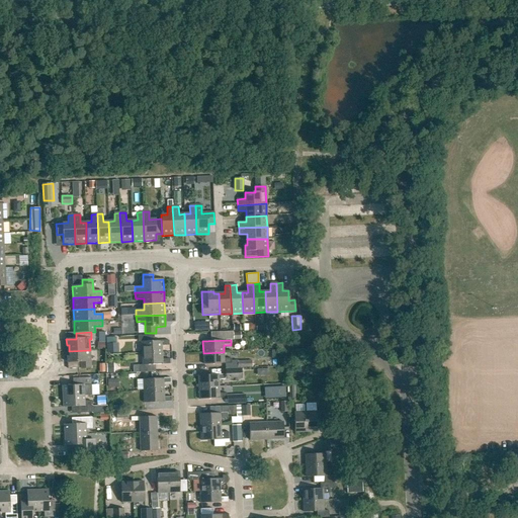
[(169,341),(141,342),(142,353),(162,353),(162,346),(169,345),(169,341)]
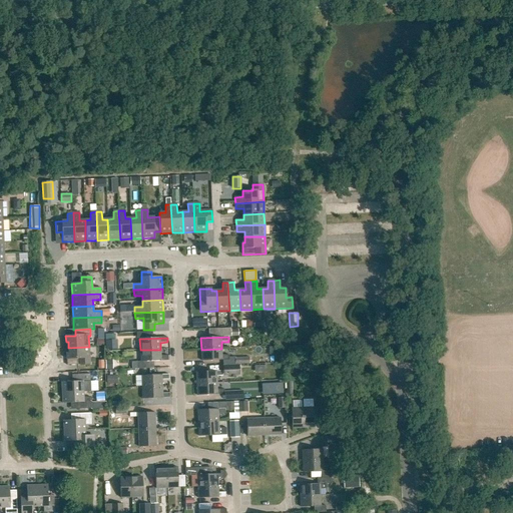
[(117,341),(106,341),(106,350),(118,350),(117,341)]
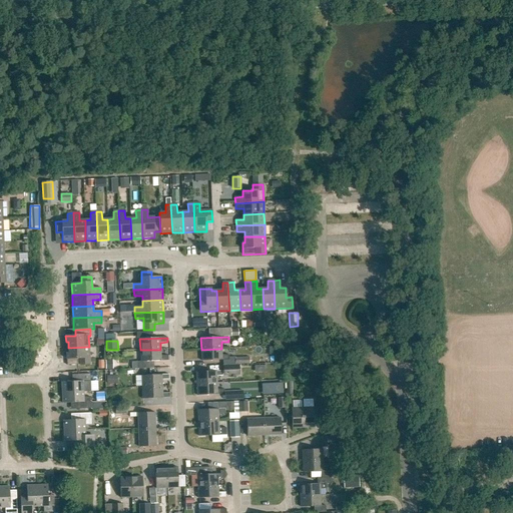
[(68,348),(69,353),(66,353),(67,366),(90,365),(89,347),(68,348)]
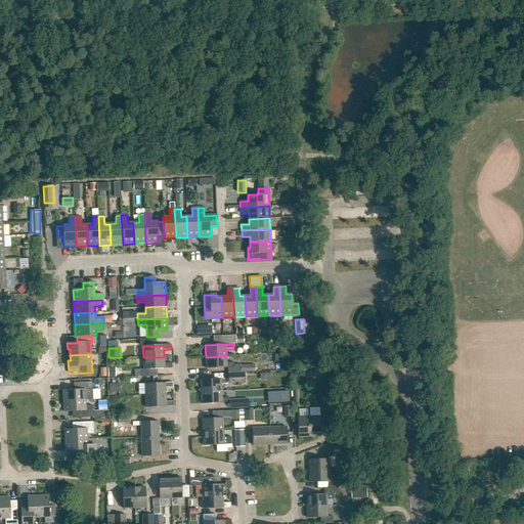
[(226,356),(206,357),(206,368),(234,367),(233,362),(226,363),(226,356)]
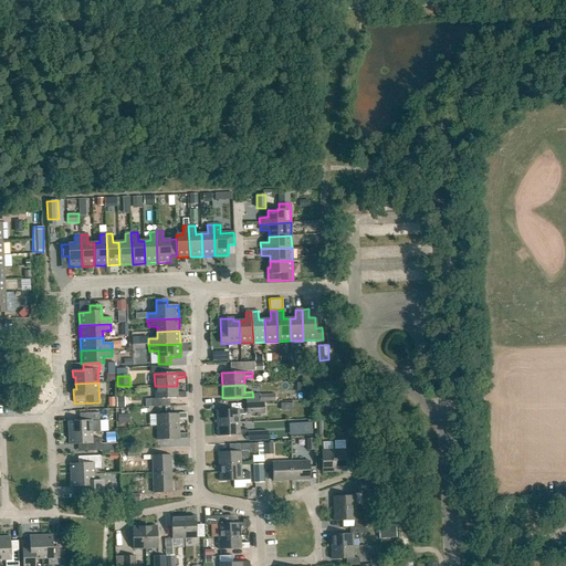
[(145,407),(170,406),(169,399),(186,398),(186,392),(177,392),(177,386),(155,386),(155,399),(145,399),(145,407)]
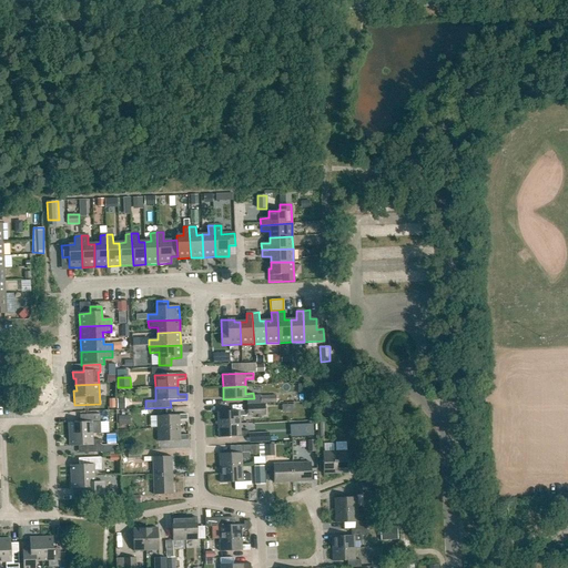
[(264,404),(246,405),(247,411),(217,412),(217,425),(240,424),(240,416),(265,415),(264,404)]
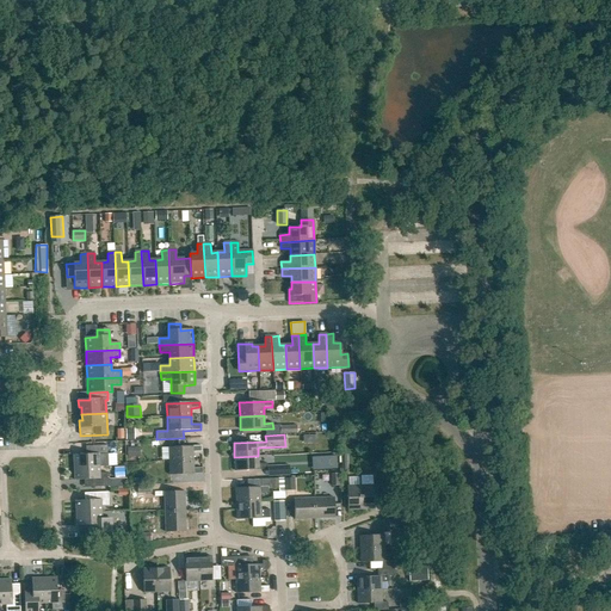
[(90,455),(73,456),(74,468),(99,467),(99,460),(106,460),(106,455),(107,454),(107,445),(90,446),(90,455)]
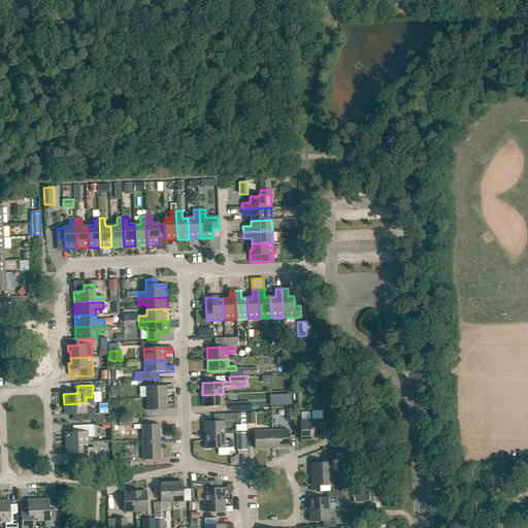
[(173,386),(145,387),(146,399),(167,398),(166,391),(174,391),(173,386)]
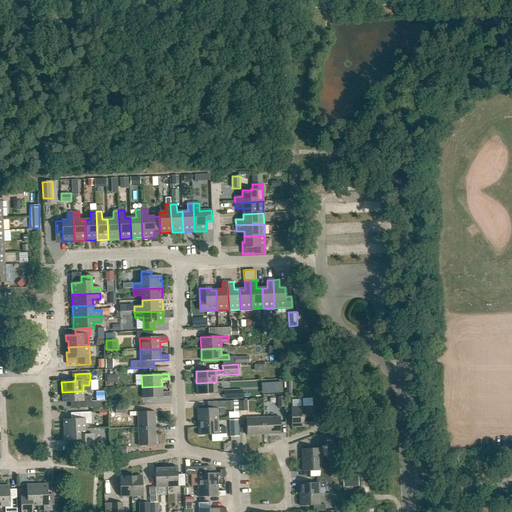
[(216,382),(196,383),(197,395),(224,393),(224,391),(224,389),(216,389),(216,382)]
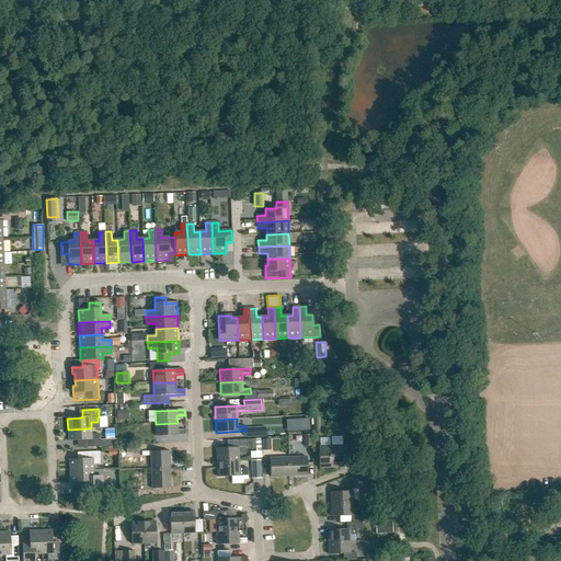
[(285,420),(286,431),(309,430),(308,419),(285,420)]
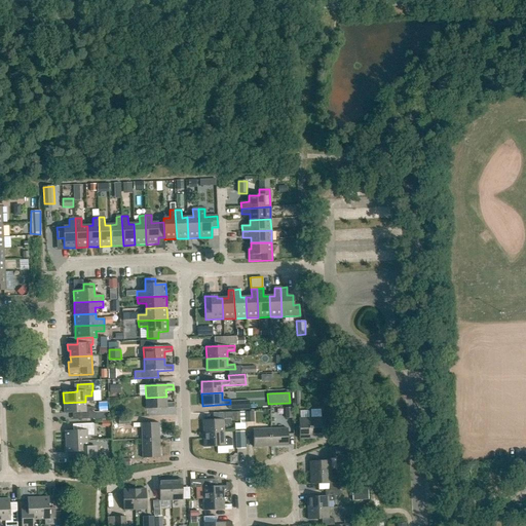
[(166,397),(146,398),(146,409),(174,408),(174,403),(166,404),(166,397)]
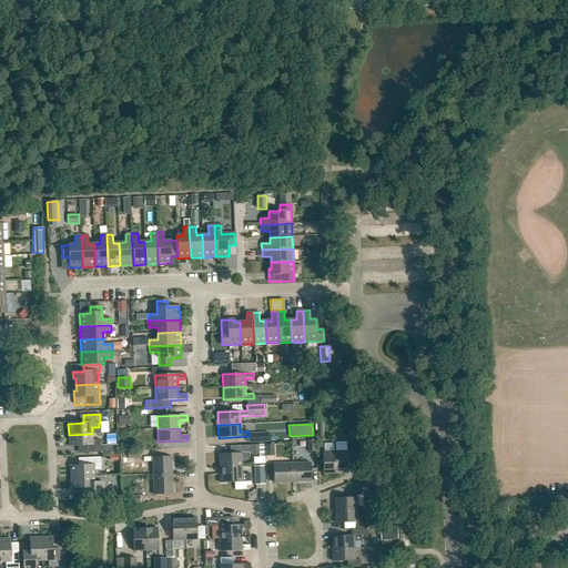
[(269,433),(249,434),(249,436),(249,444),(269,443),(269,433)]
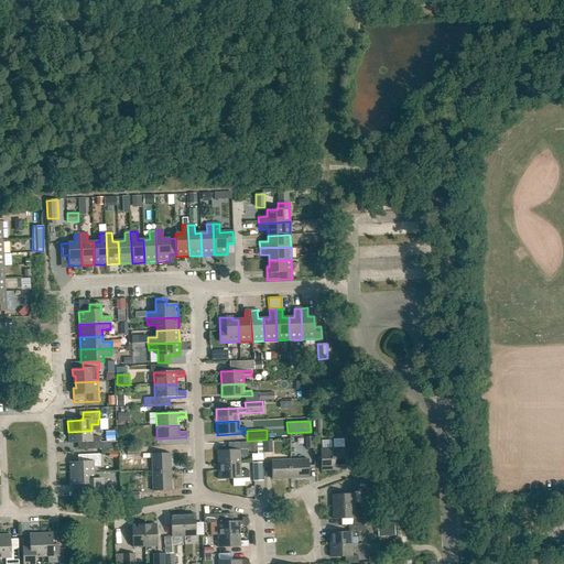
[(91,431),(68,432),(68,444),(84,443),(84,449),(99,449),(99,436),(91,437),(91,431)]
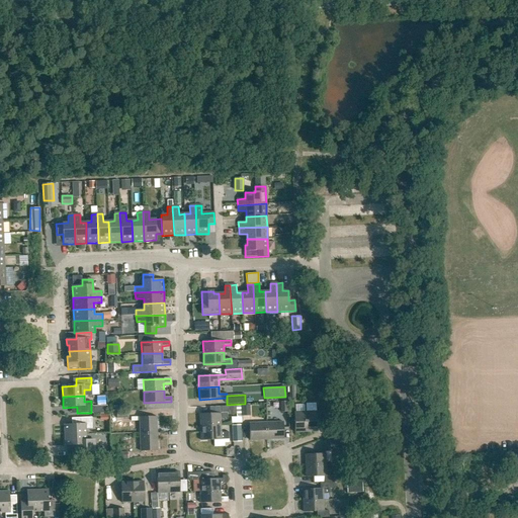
[(220,413),(199,414),(200,426),(221,425),(221,418),(228,418),(228,415),(236,415),(236,406),(220,407),(220,413)]
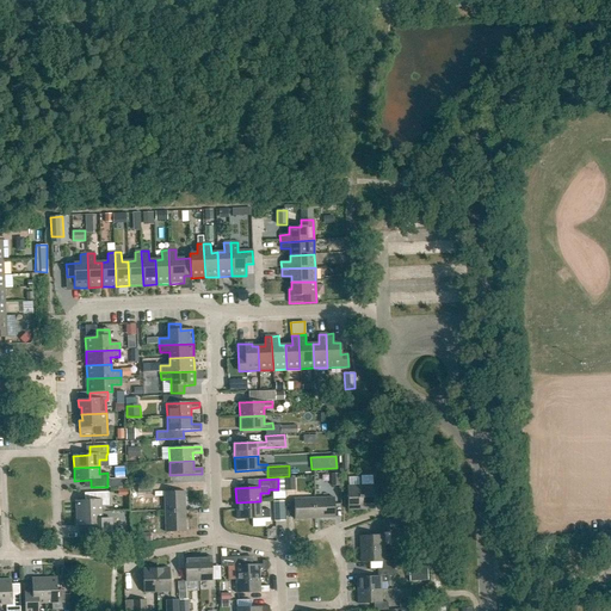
[(360,486),(346,487),(347,511),(360,510),(360,486)]
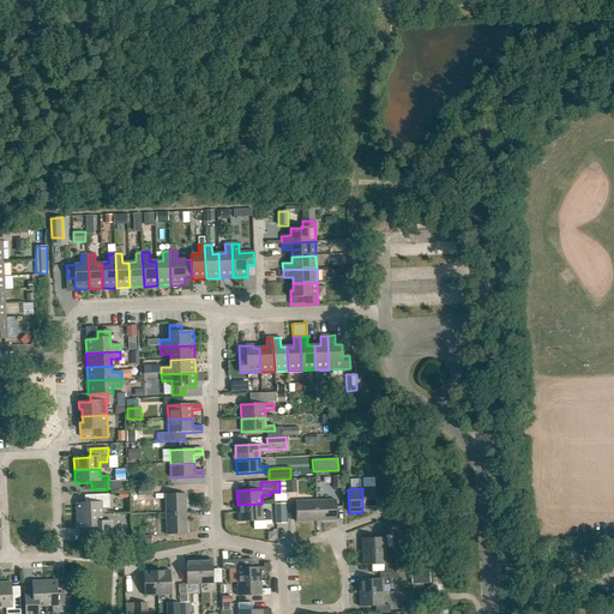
[(375,488),(362,488),(362,512),(377,512),(375,488)]
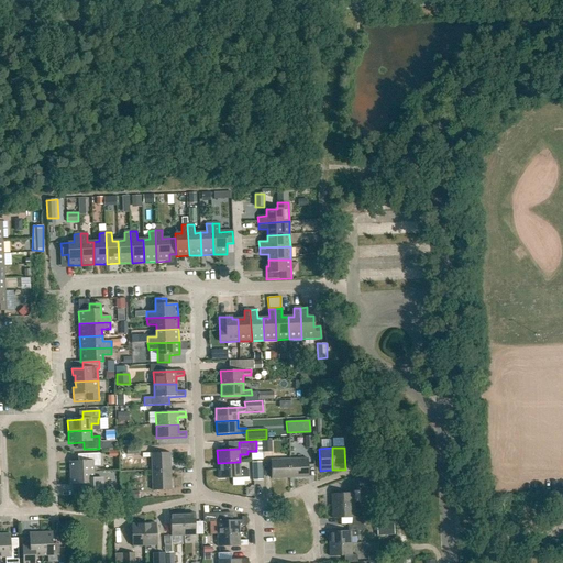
[(85,454),(85,461),(69,462),(70,473),(94,472),(94,466),(100,465),(99,453),(85,454)]
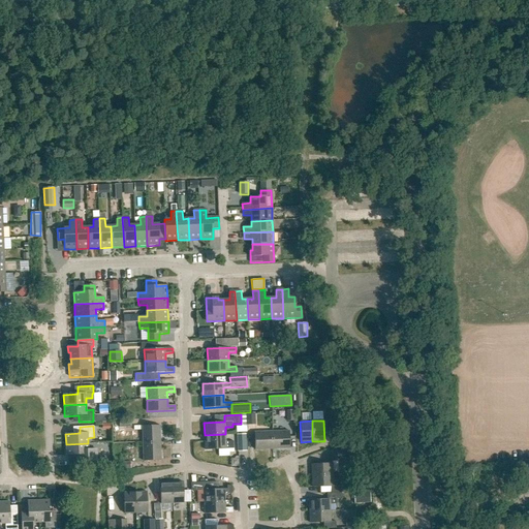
[(159,426),(142,426),(144,461),(160,461),(159,426)]
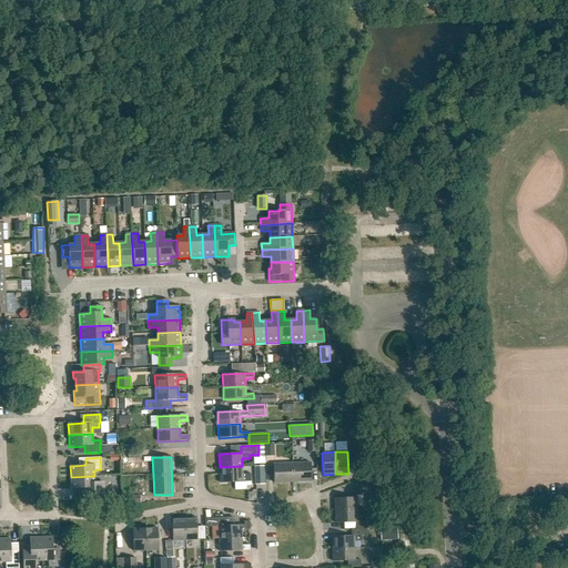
[(311,463),(273,464),(273,483),(311,482),(311,463)]
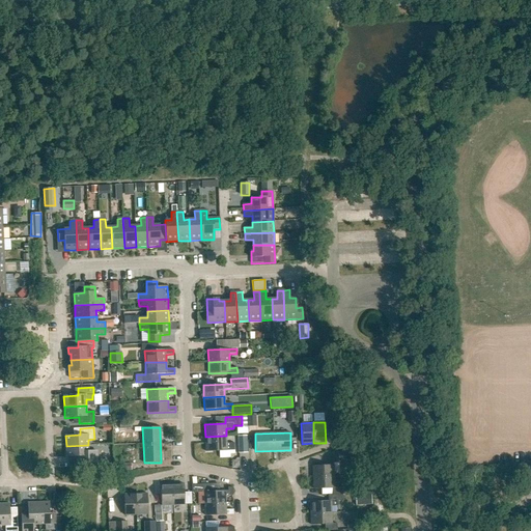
[(205,437),(206,452),(234,450),(234,443),(226,443),(226,436),(205,437)]
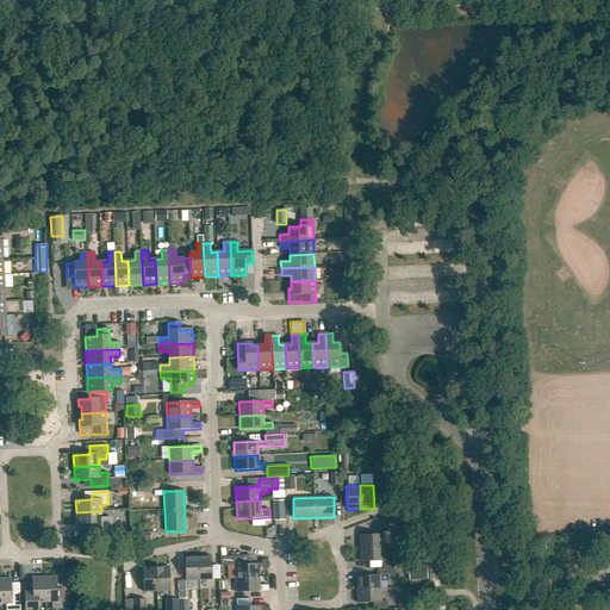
[(285,521),(284,502),(273,502),(274,521),(285,521)]
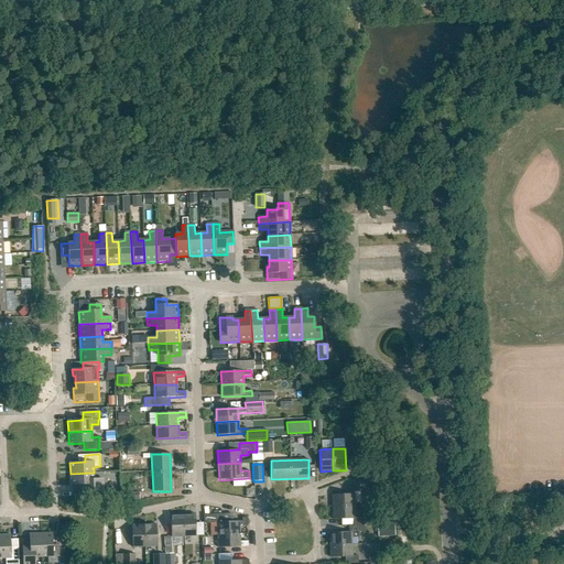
[(94,473),(71,474),(71,486),(86,485),(86,492),(101,491),(101,478),(94,479),(94,473)]
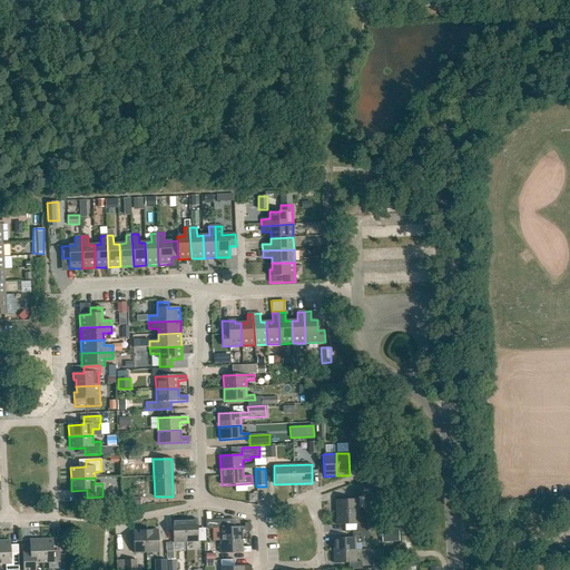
[(357,499),(335,500),(336,512),(359,512),(359,507),(364,507),(364,497),(375,497),(374,485),(357,485),(357,499)]
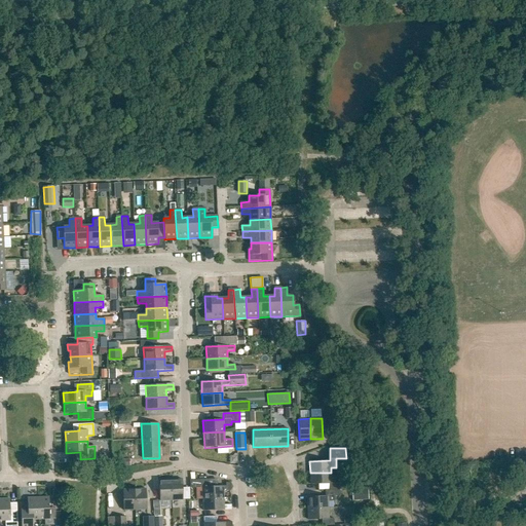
[(331,473),(310,473),(310,485),(330,484),(330,490),(340,490),(344,489),(343,483),(331,484),(331,473)]
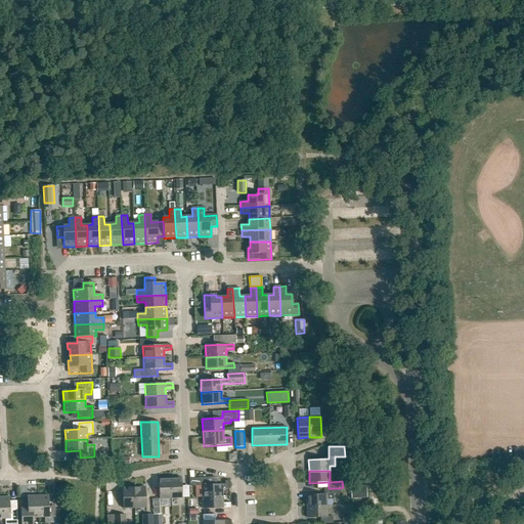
[(159,499),(171,498),(170,478),(159,479),(159,499)]
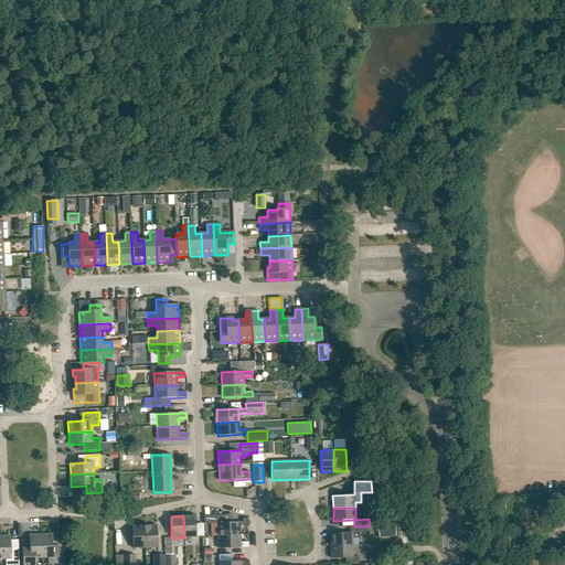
[(183,515),(184,537),(196,537),(195,515),(183,515)]
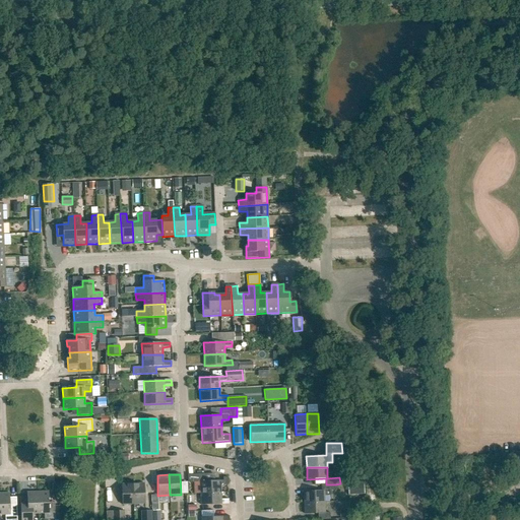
[(188,474),(188,478),(188,482),(200,482),(200,494),(220,493),(220,485),(228,485),(228,477),(223,477),(223,480),(204,481),(203,474),(188,474)]
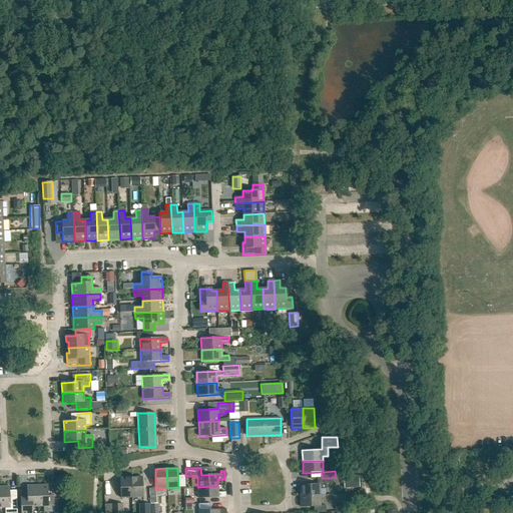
[(343,476),(343,487),(358,487),(359,476),(343,476)]
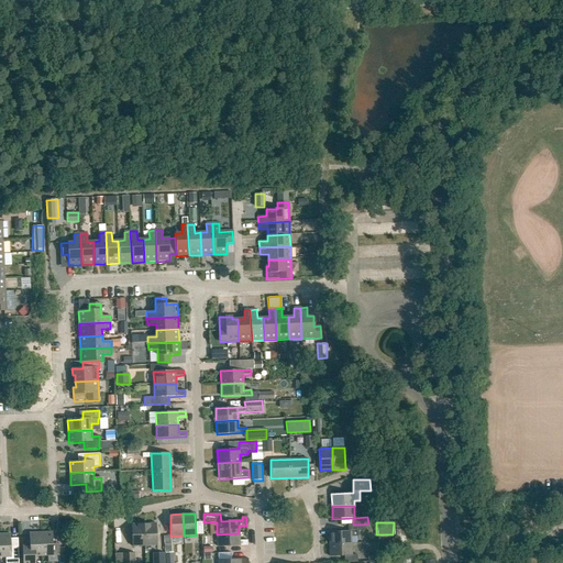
[(144,523),(131,525),(132,547),(144,545),(144,523)]
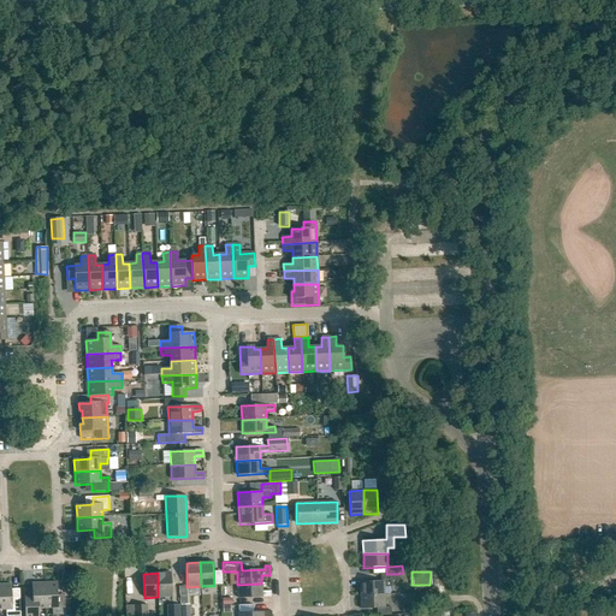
[(172,605),(171,573),(158,573),(158,597),(166,597),(166,605),(172,605)]
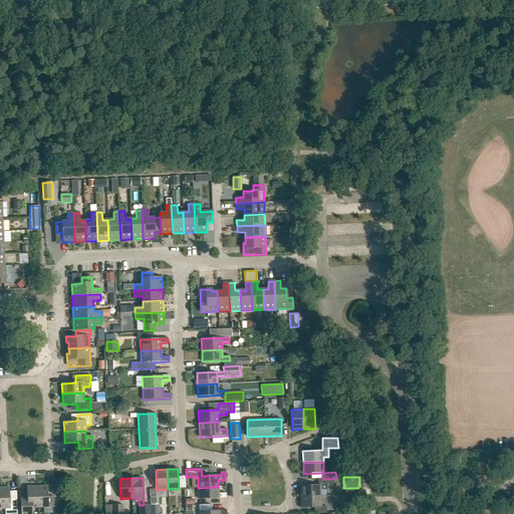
[(332,479),(322,479),(318,479),(318,485),(300,486),(300,497),(320,496),(320,490),(327,490),(327,485),(332,485),(332,479)]
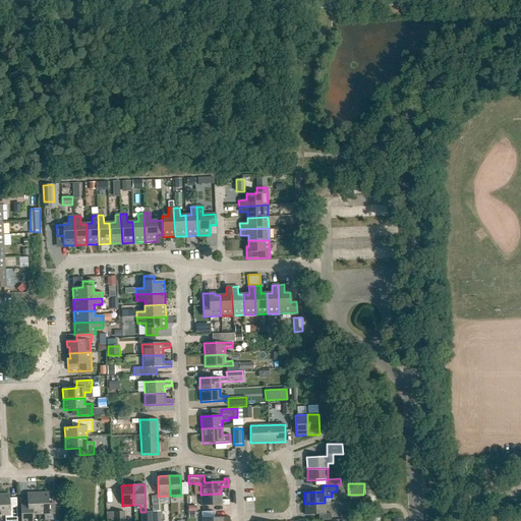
[(38,494),(39,515),(44,515),(45,520),(55,520),(55,507),(49,507),(48,493),(38,494)]
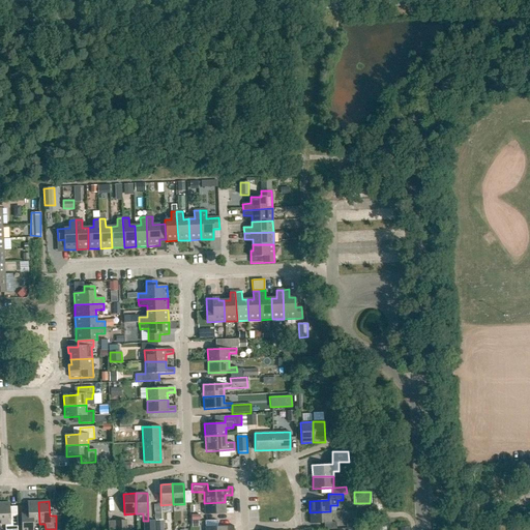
[(9,503),(0,502),(0,525),(5,525),(5,529),(17,529),(17,517),(10,518),(9,503)]
